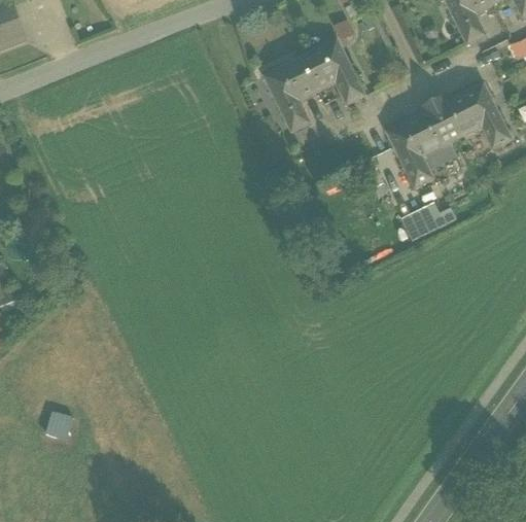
[(0,46),(23,38),(8,0),(5,2),(0,3),(0,46)]
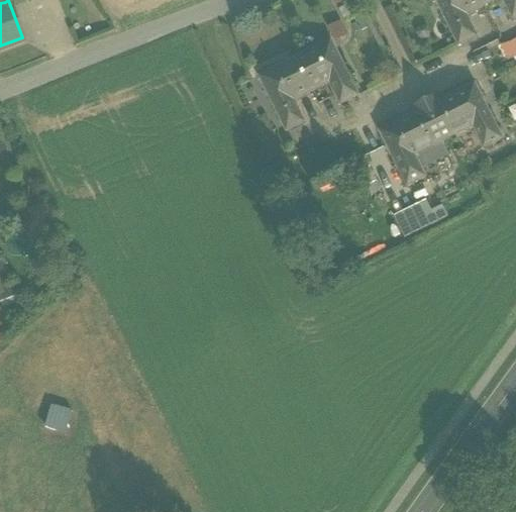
[(436,0),(457,42),(476,33),(465,12),(483,3),(481,0),(436,0)]
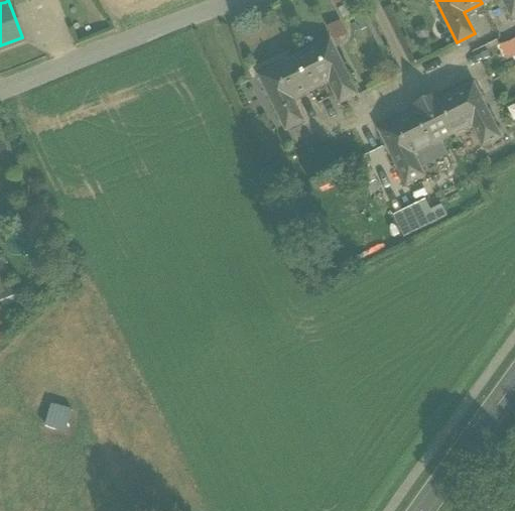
[(480,0),(482,3),(488,0),(502,0),(510,15),(514,13),(514,0),(480,0)]
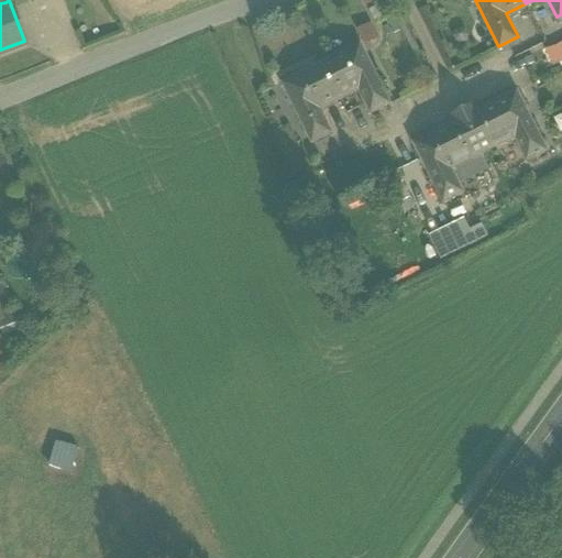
[(371,19),(357,23),(363,37),(376,32),(371,19)]
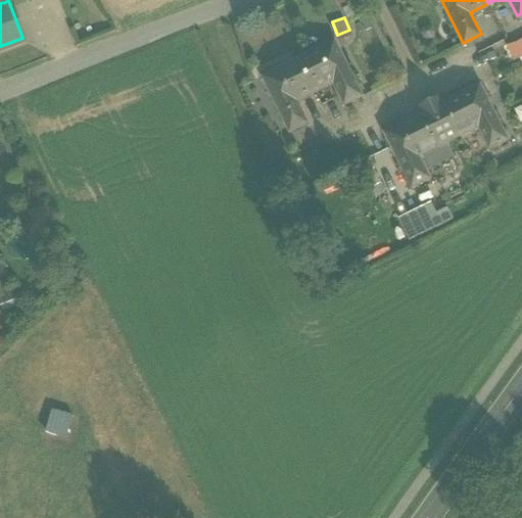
[(333,38),(297,56),(314,90),(332,81),(343,103),(362,94),(333,38)]
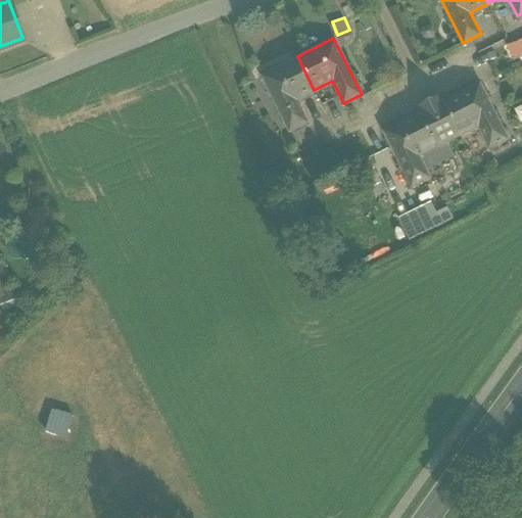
[(494,59),(501,71),(521,60),(521,59),(517,48),(494,59)]
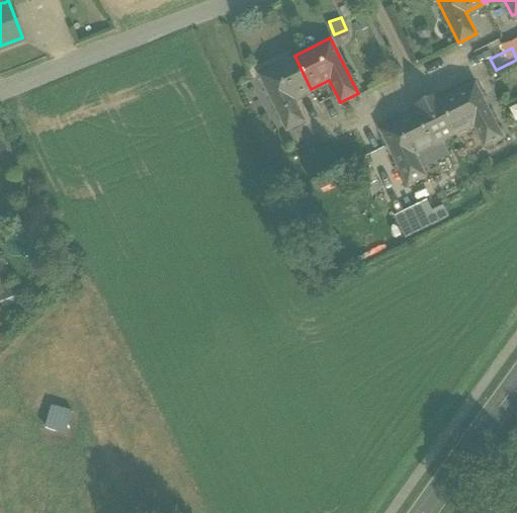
[(294,56),(258,73),(285,130),(304,119),(293,98),(311,89),(294,56)]
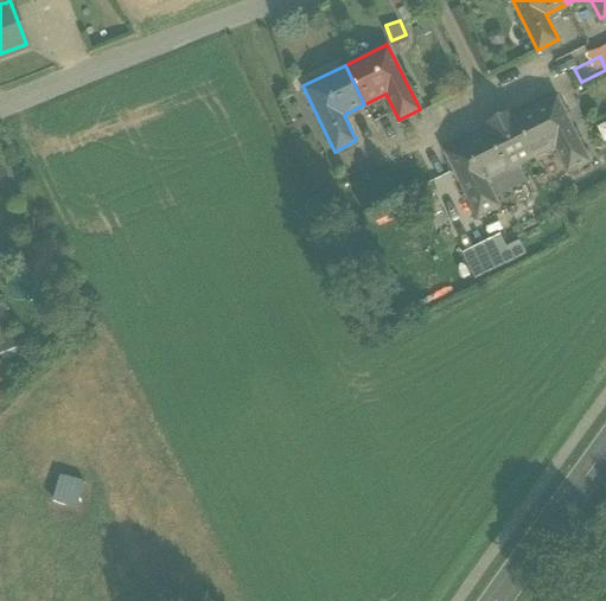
[(515,115),(514,115),(522,132),(533,155),(554,145),(567,170),(588,159),(555,94),(515,115)]
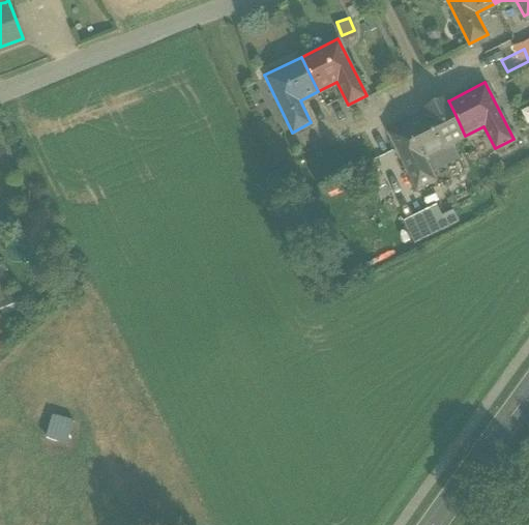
[(446,94),(420,107),(423,113),(432,127),(456,115),(448,100),(449,100),(446,94)]
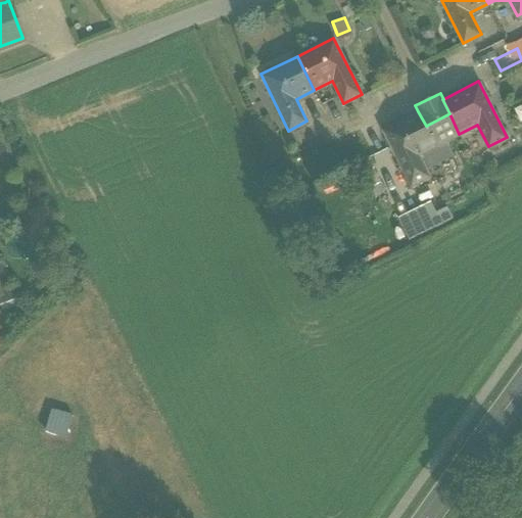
[(418,111),(382,129),(411,185),(429,176),(424,167),(418,154),(445,141),(459,134),(449,113),(426,126),(418,111)]
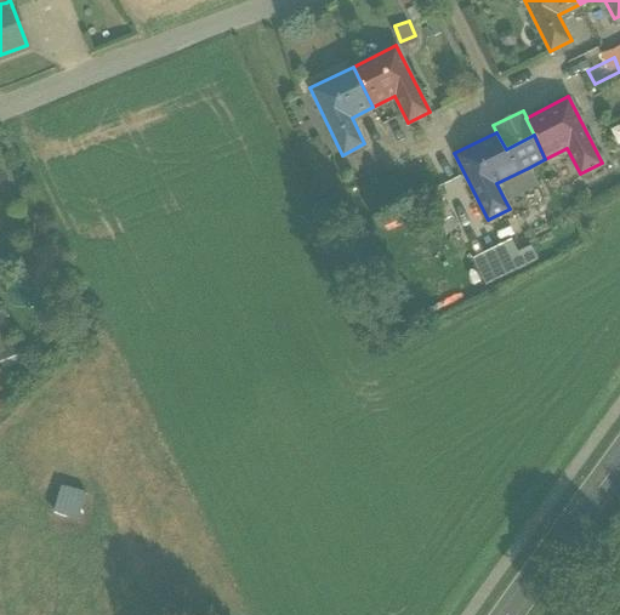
[(529,168),(496,183),(504,198),(536,182),(529,168)]
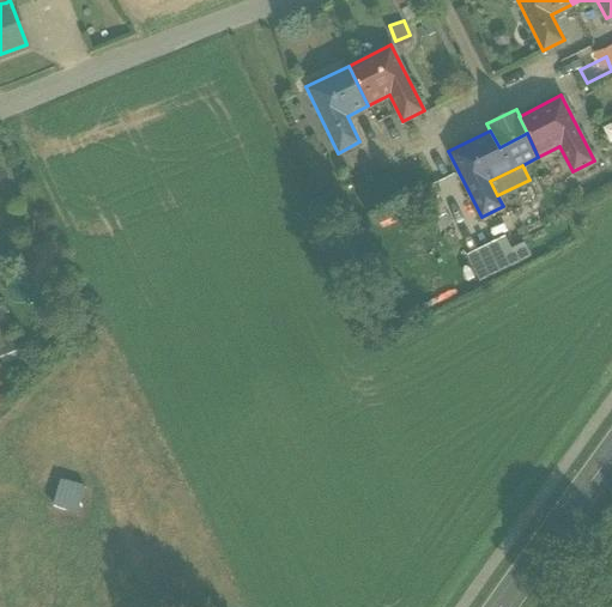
[(504,234),(491,241),(503,267),(517,260),(504,234)]
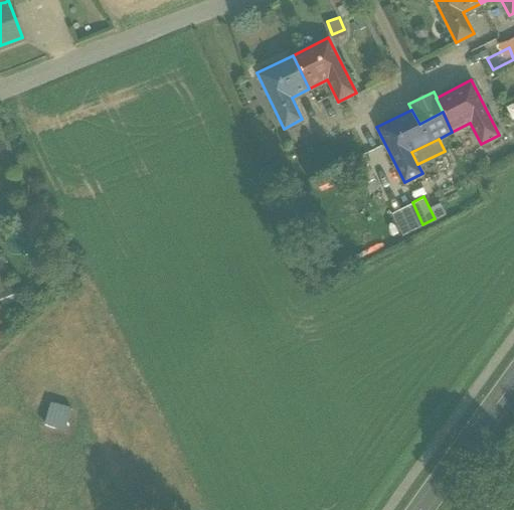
[(401,234),(422,224),(412,202),(390,212),(401,234)]
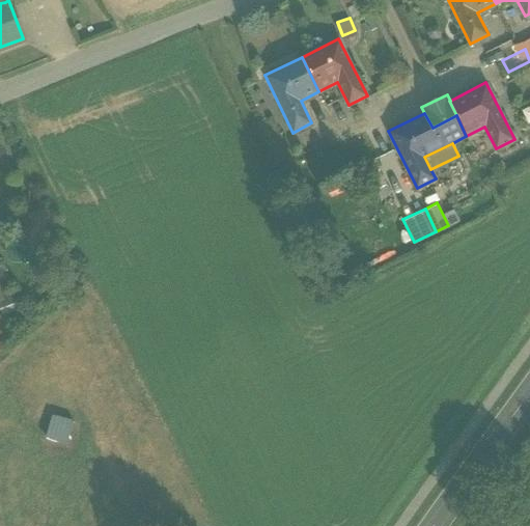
[(334,240),(323,245),(326,252),(337,247),(334,240)]
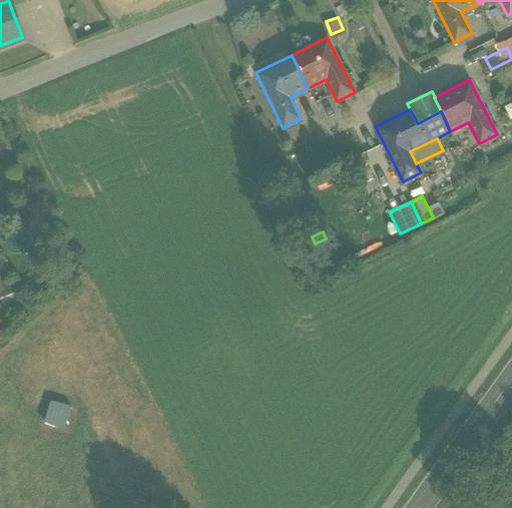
[(50,397),(44,420),(67,426),(73,402),(50,397)]
